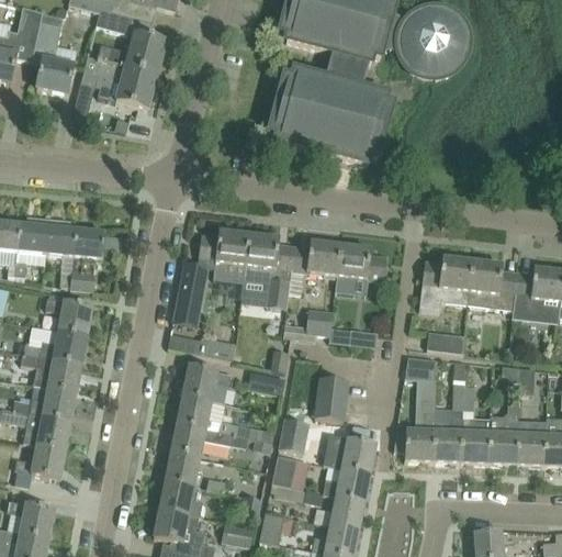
[(68,0),(67,4),(99,13),(99,10),(131,18),(152,23),(156,7),(164,9),(172,11),(176,0),(68,0)]
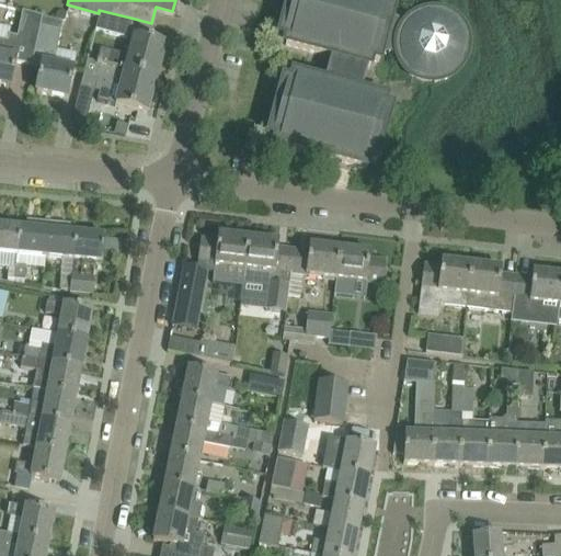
[(330,53),(328,61),(323,80),(293,71),(290,79),(284,77),(268,131),(276,133),(274,140),(366,165),(368,158),(376,159),(390,106),(382,104),(385,97),(359,90),(367,63),(369,64),(370,56),(378,58),(380,52),(396,49),(397,49),(398,56),(400,61),(404,67),(409,71),(413,75),(419,77),(425,79),(428,79),(438,79),(444,77),(449,75),(454,71),(458,67),(462,61),(465,56),(466,49),(467,44),(466,37),(465,32),(462,26),(458,21),(454,16),(449,13),(439,9),(437,9),(432,8),(425,9),(419,10),(413,13),(409,16),(404,21),(403,21),(391,12),(392,4),(386,2),(386,0),(287,0),(279,31),(287,33),(285,41),(330,53)]
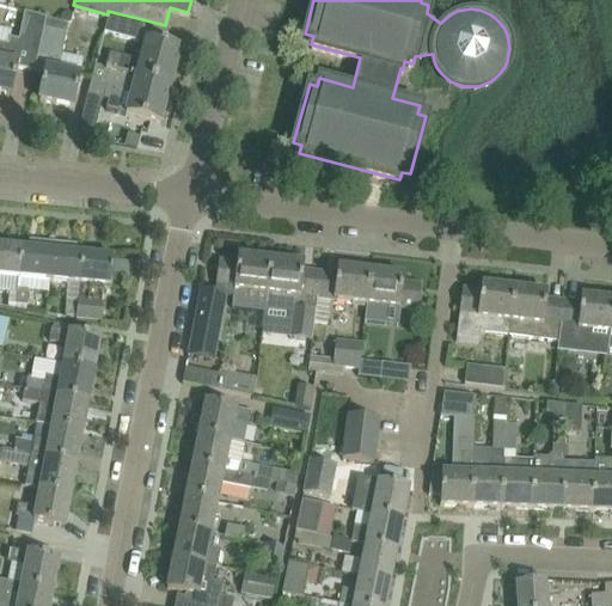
[(69,20),(73,10),(62,7),(60,17),(68,19),(69,20)]
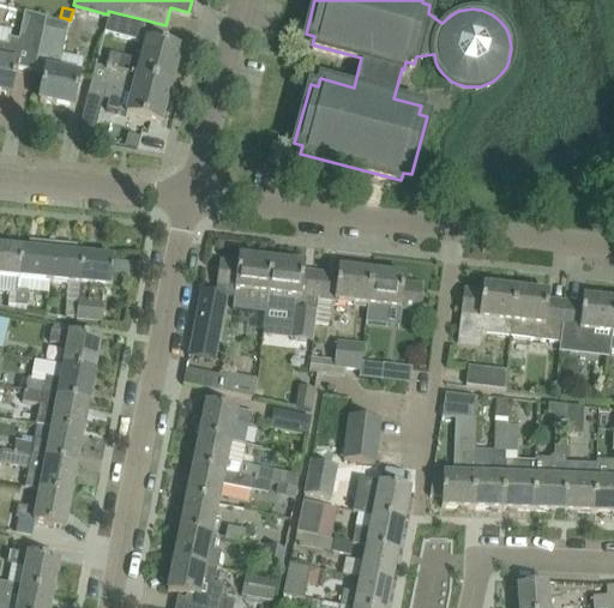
[(34,66),(44,13),(25,8),(20,31),(19,36),(22,37),(17,62),(34,66)]
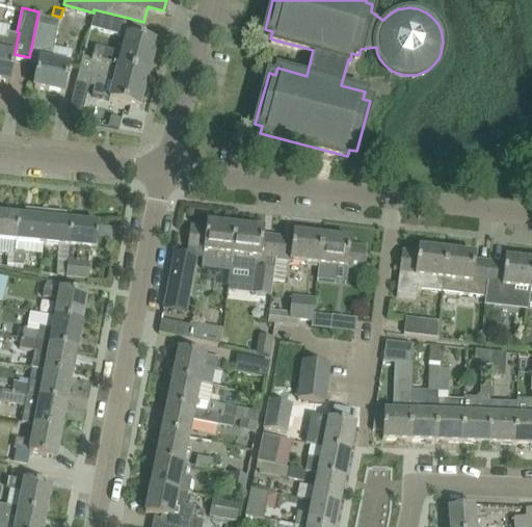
[(120,32),(124,17),(94,9),(94,12),(89,25),(120,32)]
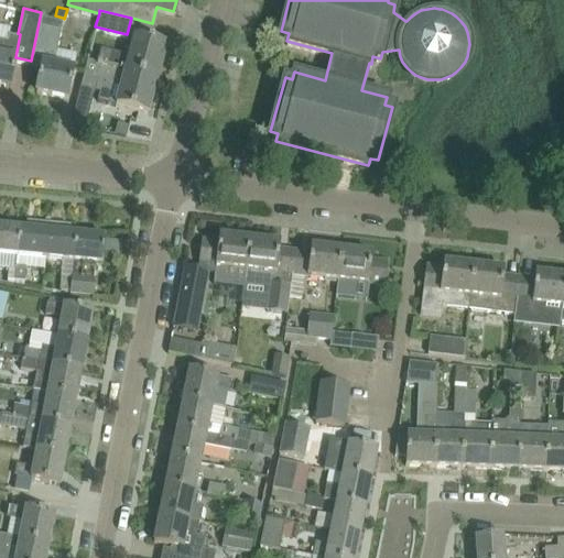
[(41,12),(31,61),(41,63),(35,88),(67,95),(73,64),(54,61),(57,45),(63,18),(55,15),(41,12)]
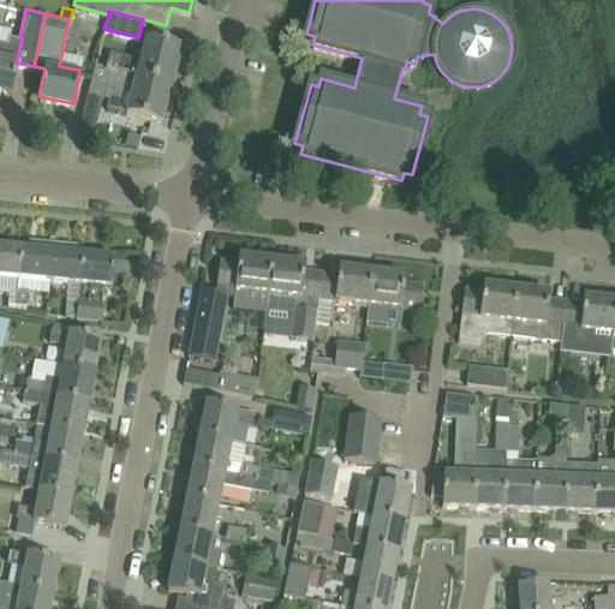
[(0,88),(11,91),(17,63),(22,37),(19,36),(10,35),(9,42),(0,40),(0,88)]
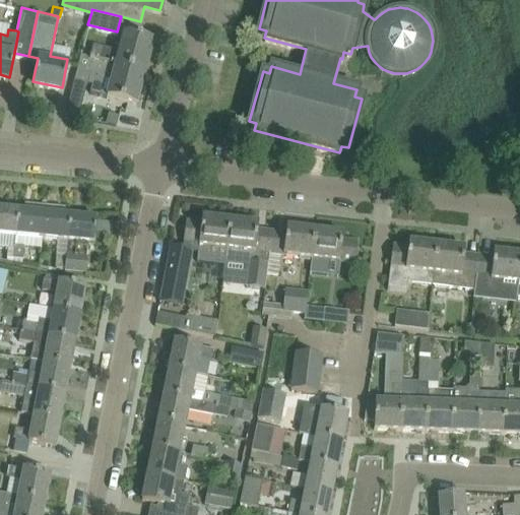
[(92,41),(88,55),(144,70),(153,38),(137,33),(134,33),(125,29),(124,34),(121,33),(116,51),(109,49),(110,46),(92,41)]
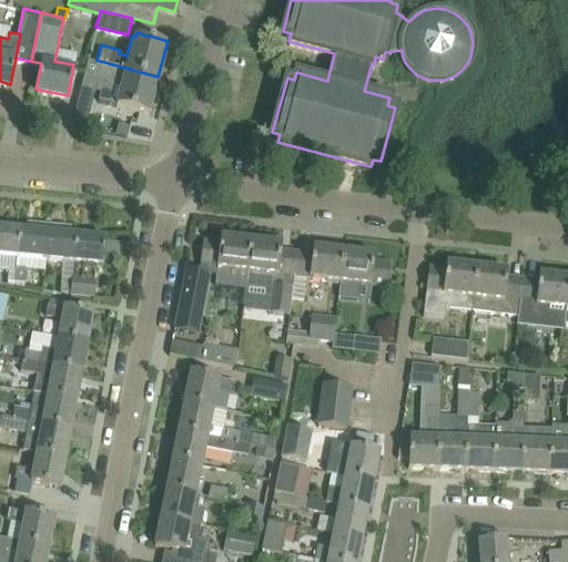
[(88,58),(80,84),(94,88),(100,90),(98,98),(149,111),(158,77),(97,60),(88,58)]
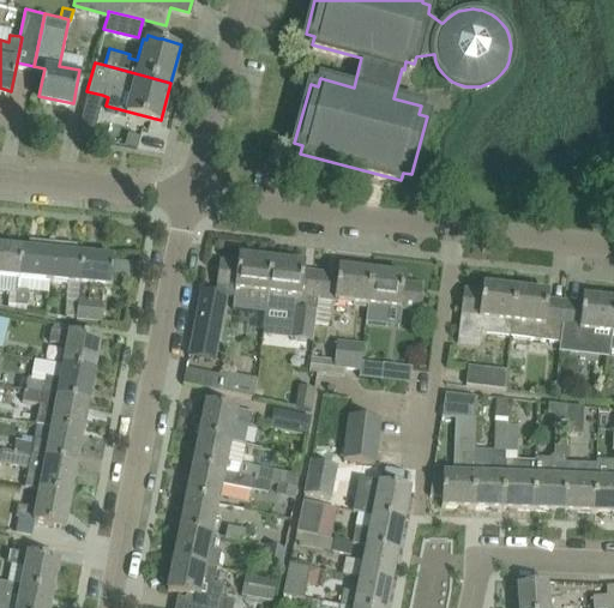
[(79,121),(77,132),(91,136),(94,125),(79,121)]
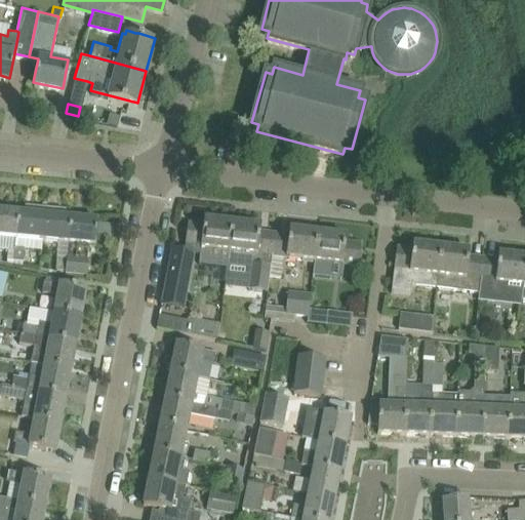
[(29,210),(18,209),(14,245),(13,258),(24,260),(26,236),(42,237),(45,205),(30,204),(29,210)]
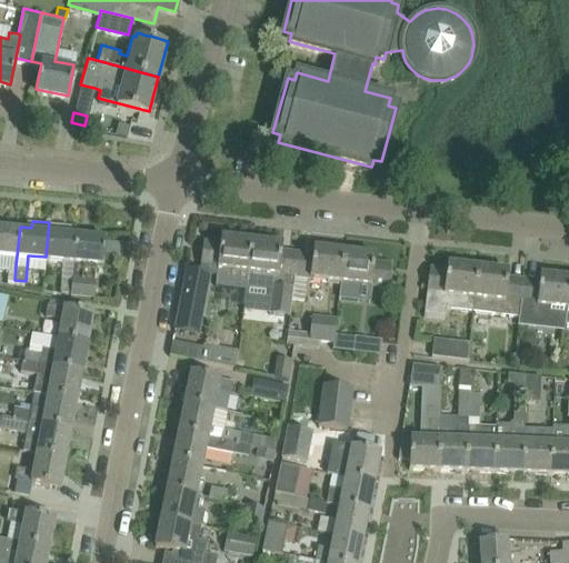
[(65,231),(66,223),(49,222),(46,257),(62,259),(73,260),(76,232),(65,231)]
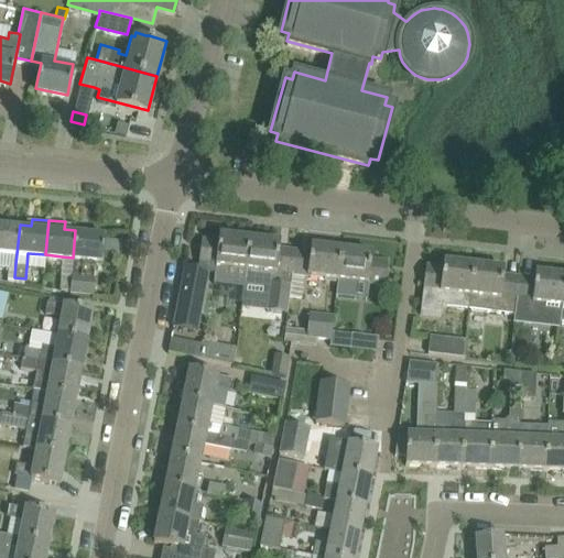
[(15,263),(20,225),(0,222),(0,263),(8,264),(7,276),(14,277),(15,263)]
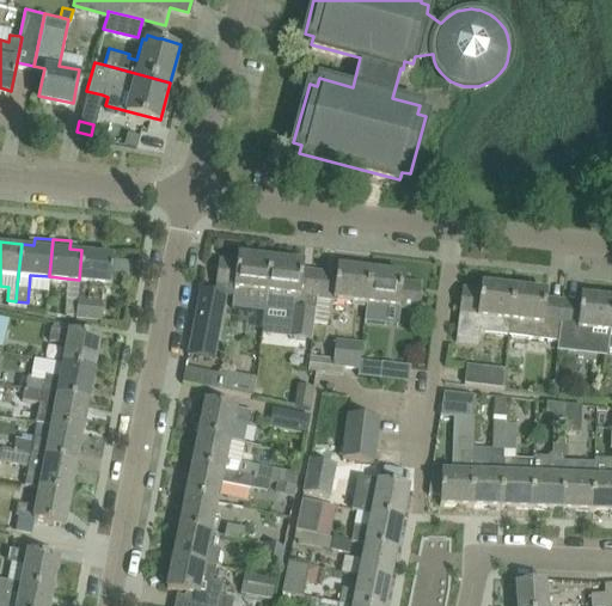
[(101,300),(102,282),(110,282),(112,252),(81,250),(79,280),(77,298),(75,312),(75,314),(101,317),(102,300),(101,300)]
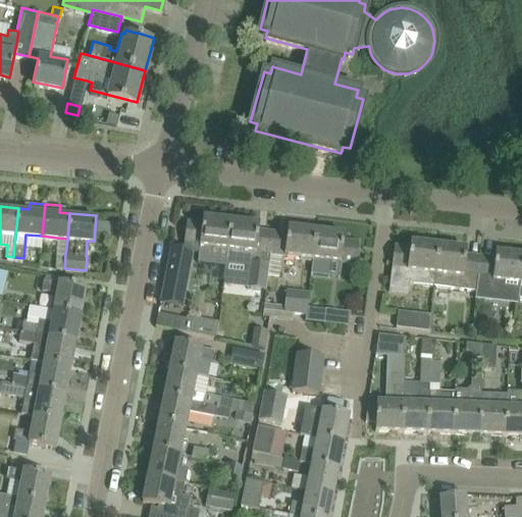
[(171,244),(162,288),(184,292),(192,249),(198,250),(197,259),(209,260),(225,262),(225,258),(227,249),(230,218),(202,215),(202,220),(201,229),(187,227),(188,219),(187,218),(183,246),(171,244)]
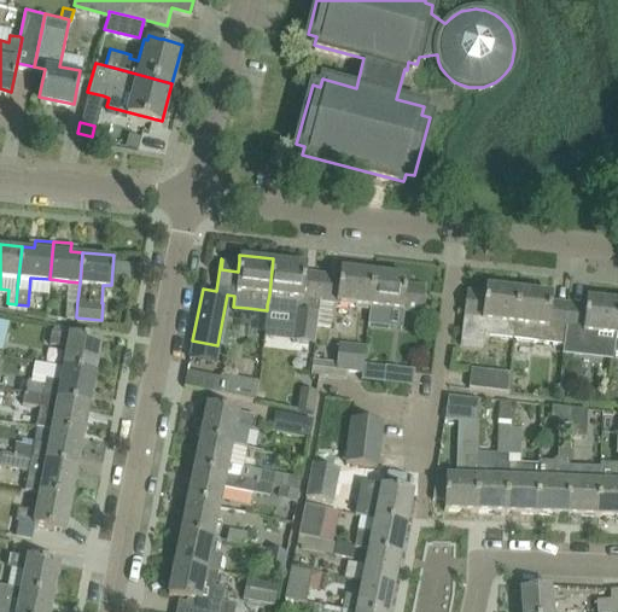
[(273,258),(269,295),(296,298),(295,309),(291,337),(301,338),(312,339),(314,339),(316,322),(319,297),(321,281),(304,279),(305,266),(305,262),(273,258)]
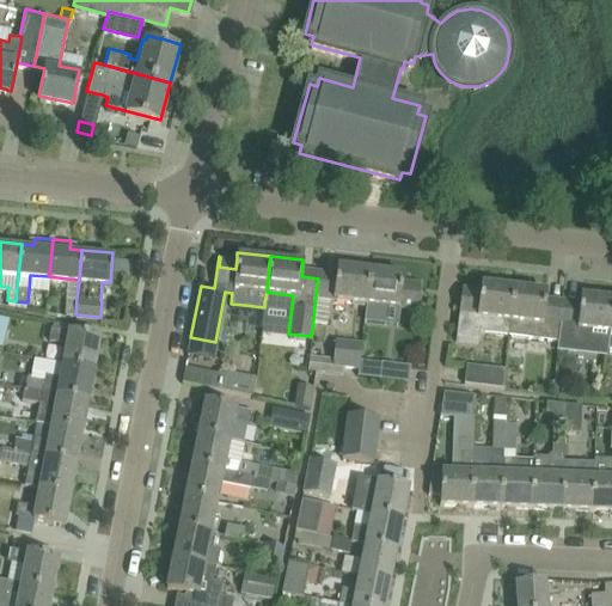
[(318,279),(316,294),(330,295),(366,300),(369,268),(337,264),(336,267),(335,281),(318,279)]
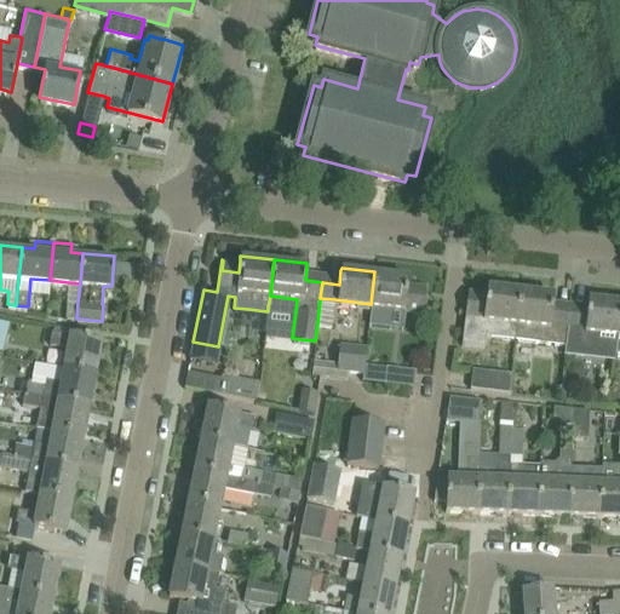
[(371,304),(368,321),(390,323),(392,307),(399,308),(423,310),(425,283),(424,283),(422,294),(406,292),(407,281),(408,275),(374,271),(371,304)]
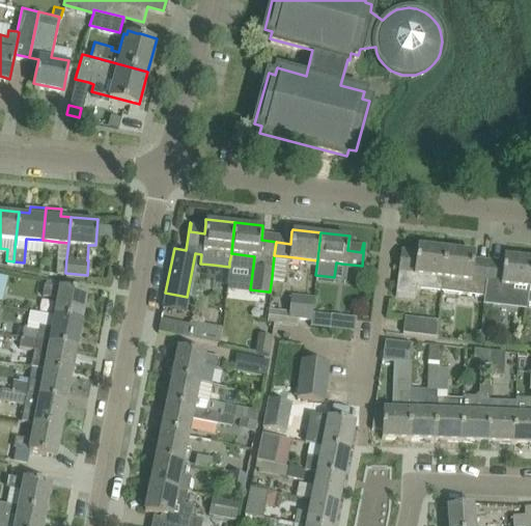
[(416,284),(441,287),(445,247),(417,244),(415,258),(401,256),(402,247),(400,247),(395,293),(415,295),(416,284)]
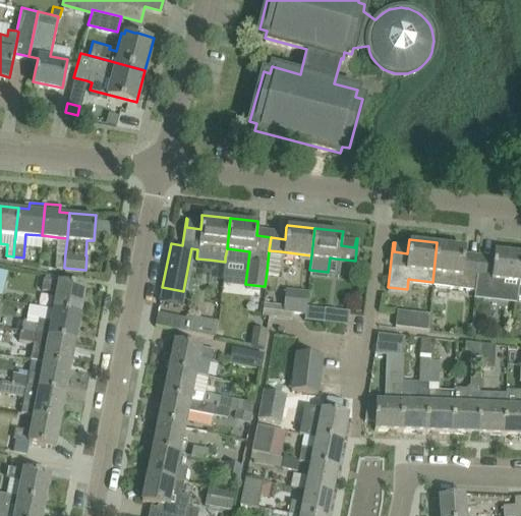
[(475,287),(478,262),(463,260),(465,245),(437,242),(432,282),(475,287)]
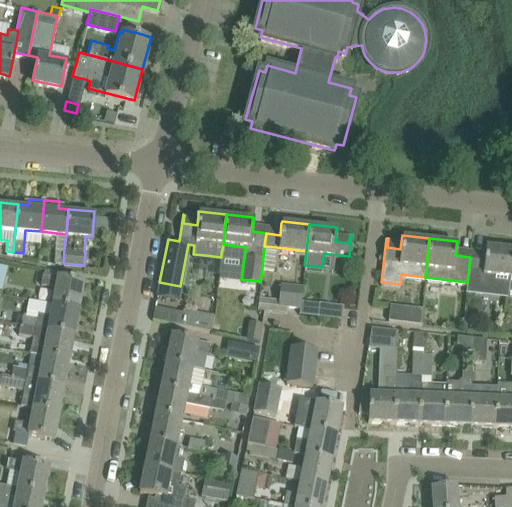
[(508,290),(511,254),(511,247),(485,245),(484,259),(470,257),(467,282),(466,291),(507,295),(508,290)]
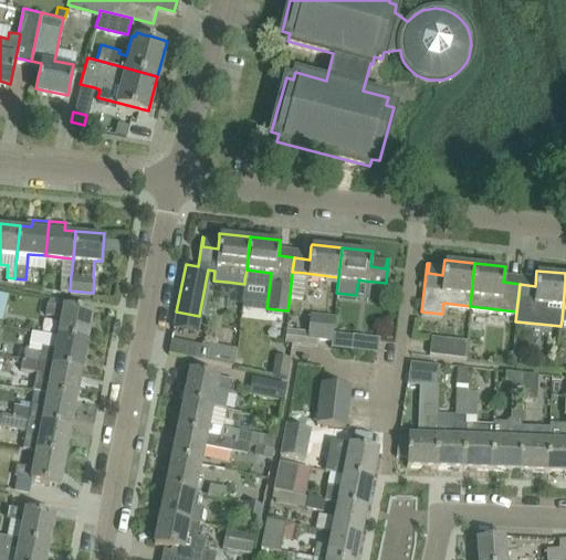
[(70,288),(71,275),(61,274),(59,287),(60,287),(70,288)]
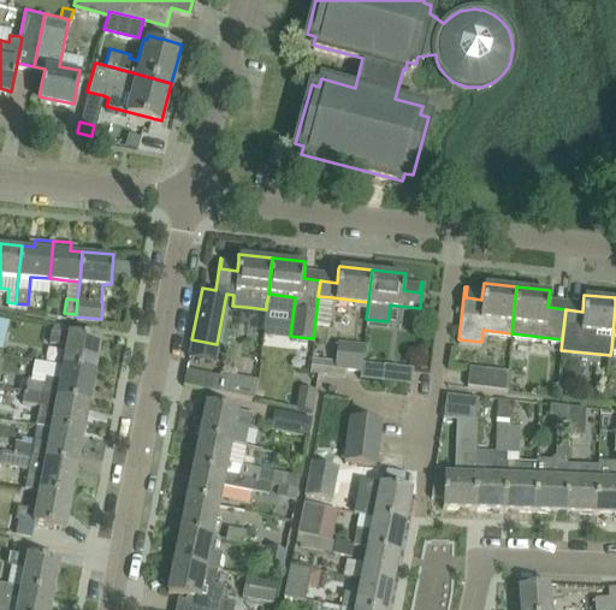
[(63,362),(94,368),(100,336),(69,331),(52,327),(49,339),(67,342),(63,362)]
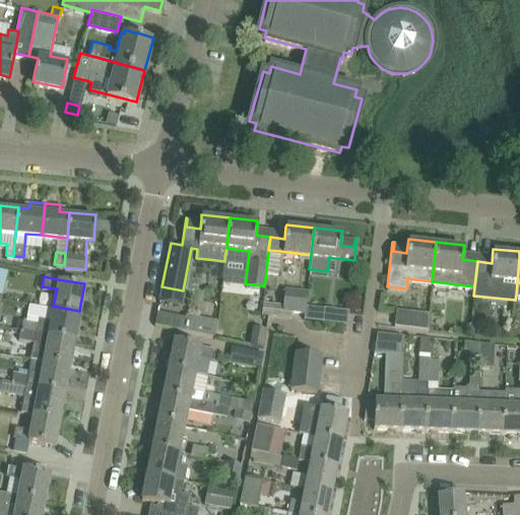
[(291,309),(304,310),(307,288),(284,285),(283,300),(282,302),(282,308),(291,309)]
